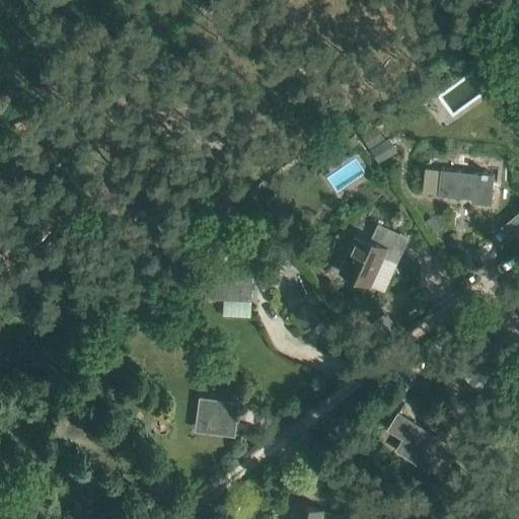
[(379,123),(362,133),(370,147),(387,137),(379,123)]
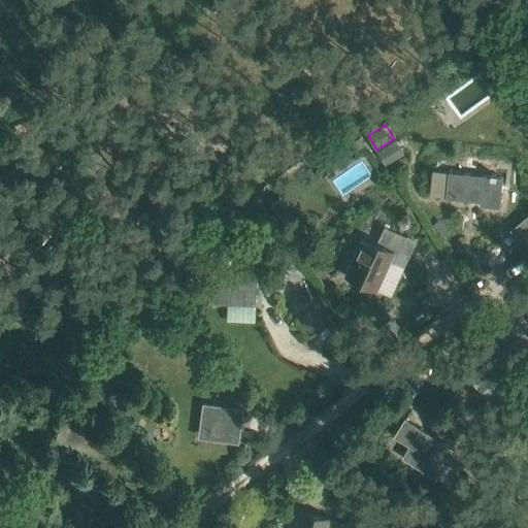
[(396,139),(377,151),(388,166),(406,154),(396,139)]
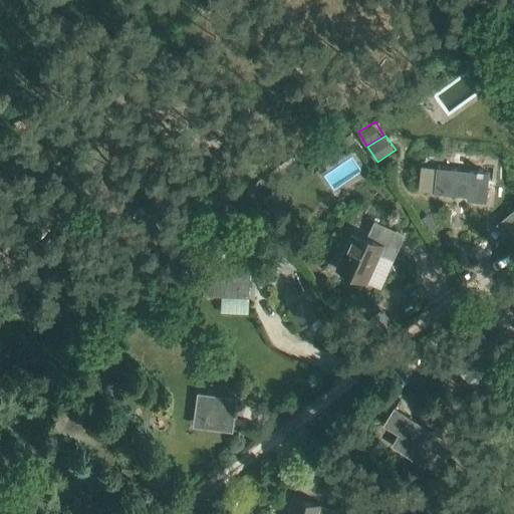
[(489,172),(438,167),(436,191),(437,191),(437,190),(469,194),(469,199),(486,201),(489,181),(489,172)]
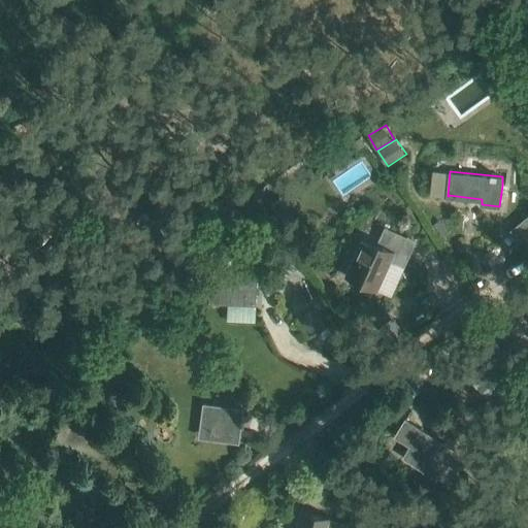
[(527,216),(512,227),(519,237),(527,231),(527,216)]
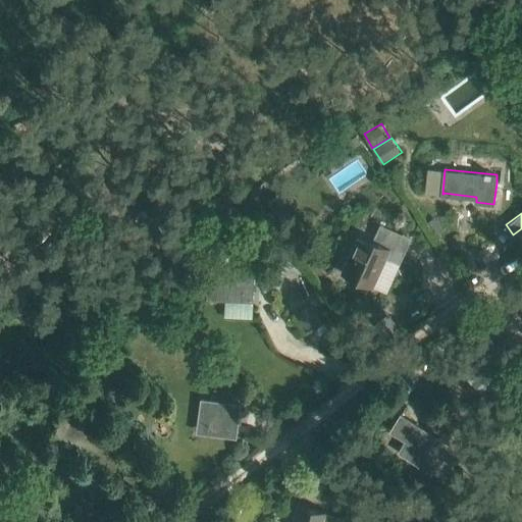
[(438,235),(445,229),(435,218),(429,222),(438,235)]
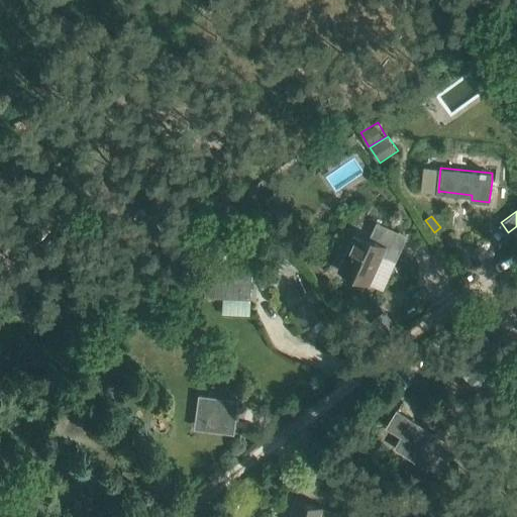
[(369,286),(384,252),(392,256),(396,248),(370,236),(368,241),(353,234),(336,271),(369,286)]
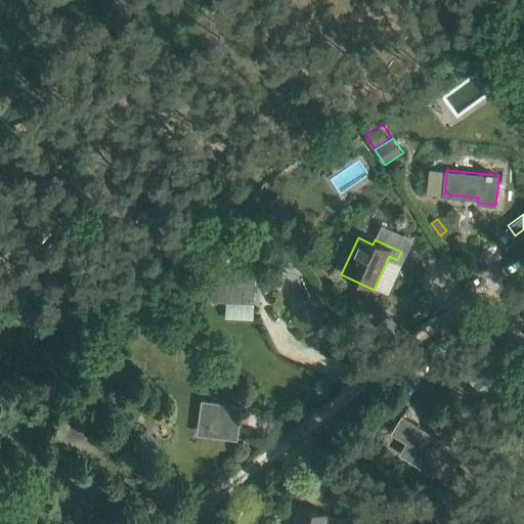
[(222,266),(230,267),(231,248),(213,252),(213,266),(222,266)]
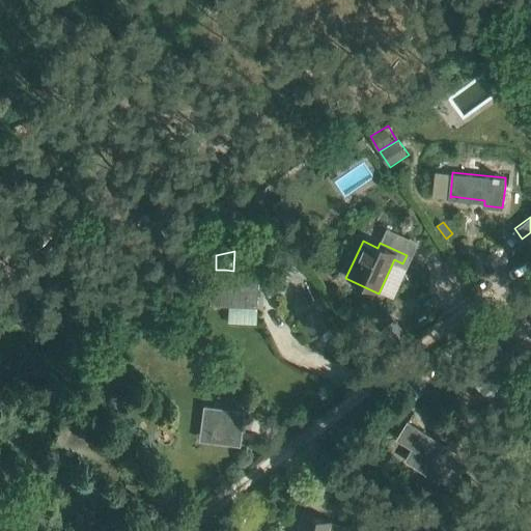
[(292,259),(287,263),(295,274),(300,270),(292,259)]
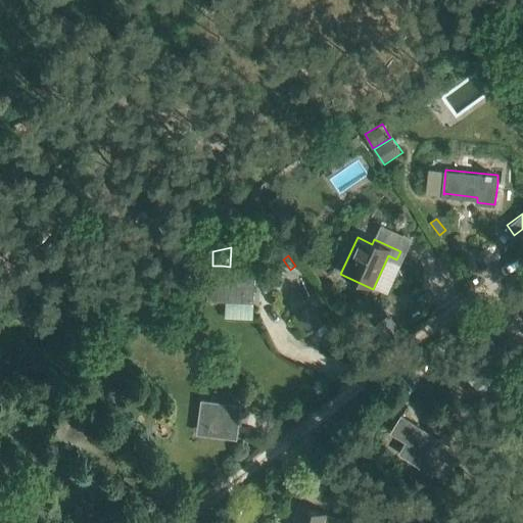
[(254,291),(255,268),(230,267),(222,266),(212,266),(210,266),(209,297),(254,299),(255,291),(254,291)]
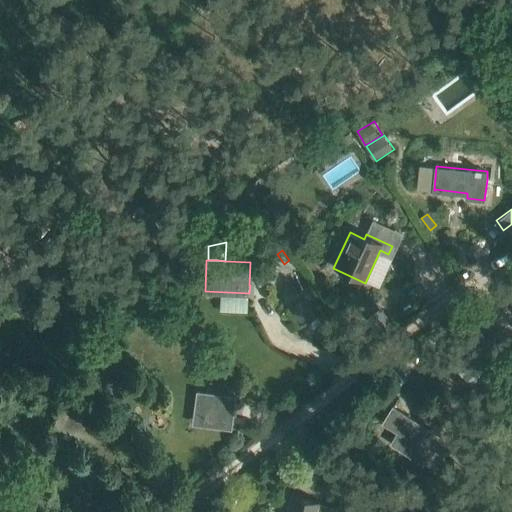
[(190,270),(177,279),(185,290),(198,280),(190,270)]
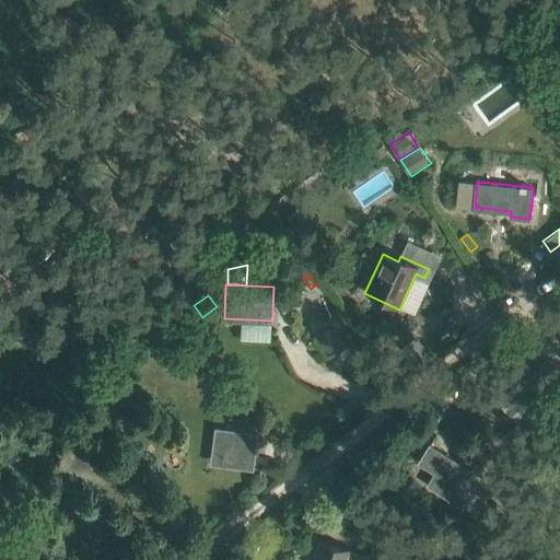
[(378,348),(398,373),(409,364),(417,357),(416,354),(420,351),(415,343),(405,351),(398,345),(392,351),(385,342),(378,348)]
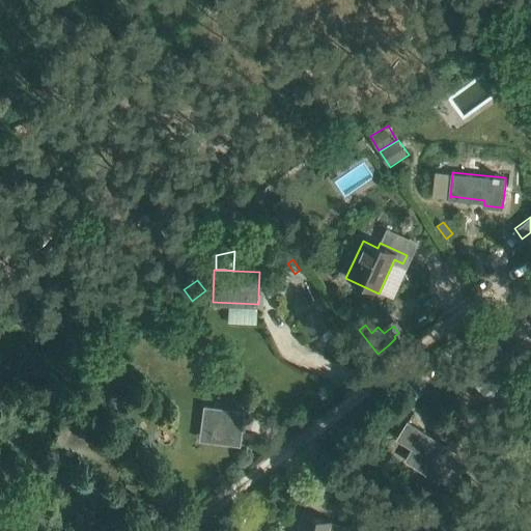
[(104,345),(112,357),(124,346),(116,336),(104,345)]
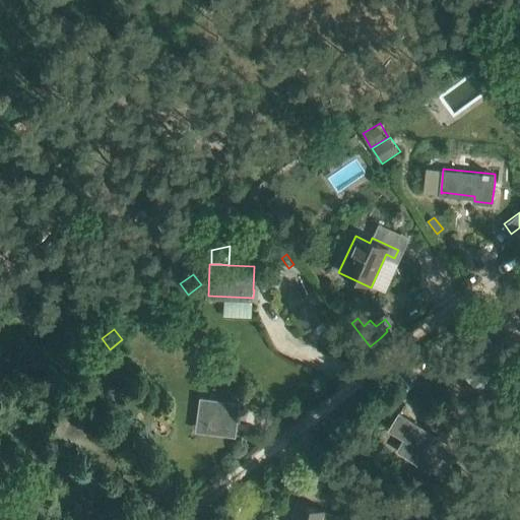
[(234,436),(239,402),(200,396),(196,430),(234,436)]
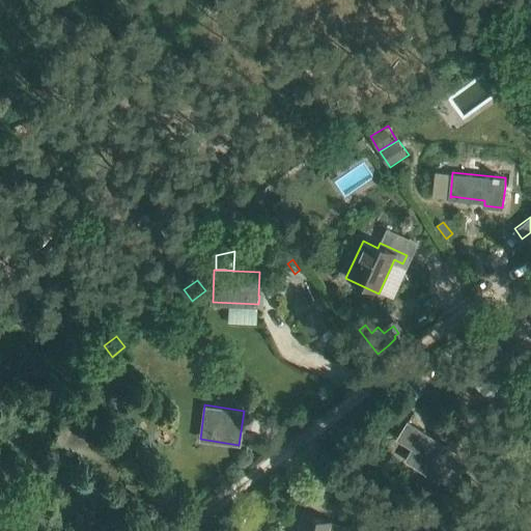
[(457,452),(409,421),(398,438),(427,456),(419,469),(448,488),(459,472),(449,465),(457,452)]
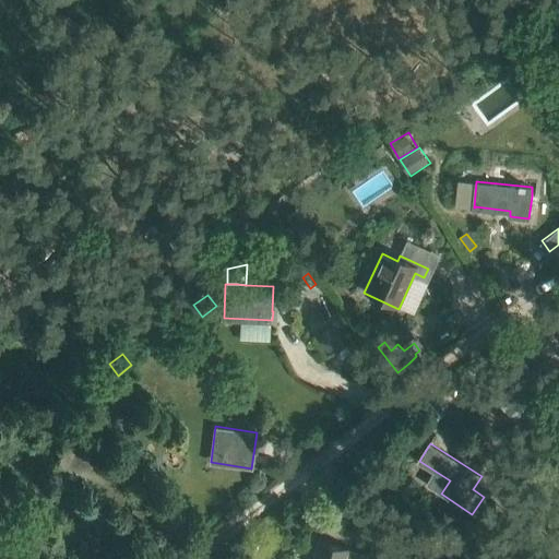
[(346,558),(351,549),(319,539),(313,558),(346,558)]
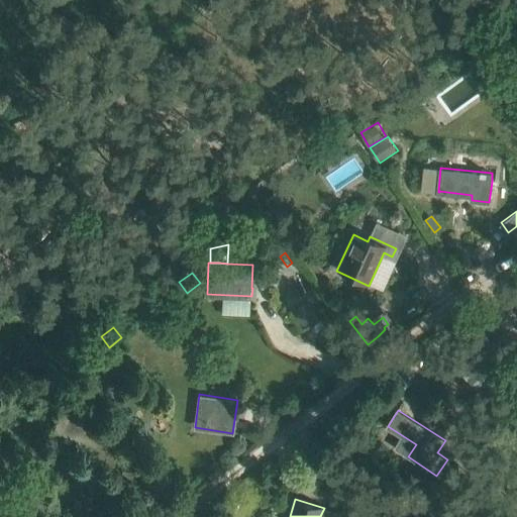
[(8,516),(9,506),(0,505),(0,516),(8,516)]
